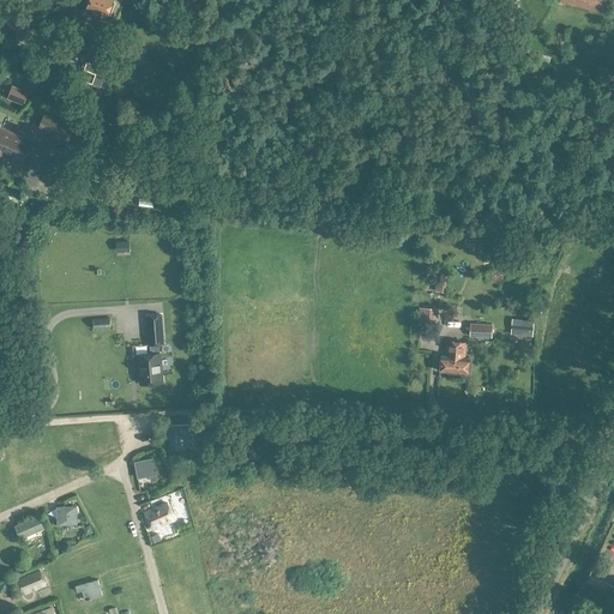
[(90,0),(88,11),(107,18),(113,0),(90,0)]
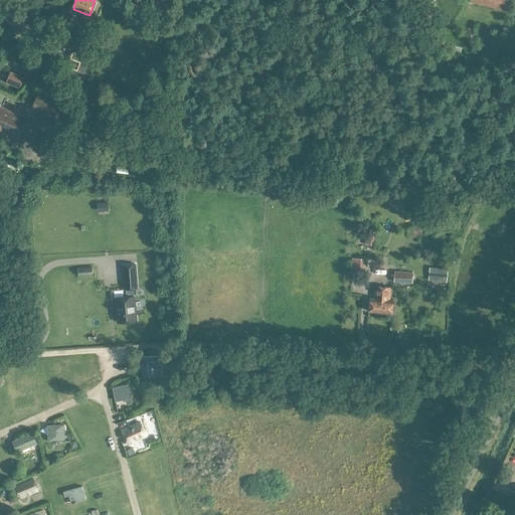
[(68,57),(65,65),(77,70),(77,69),(84,72),(91,55),(82,53),(80,49),(76,53),(72,52),(70,57),(68,57)]
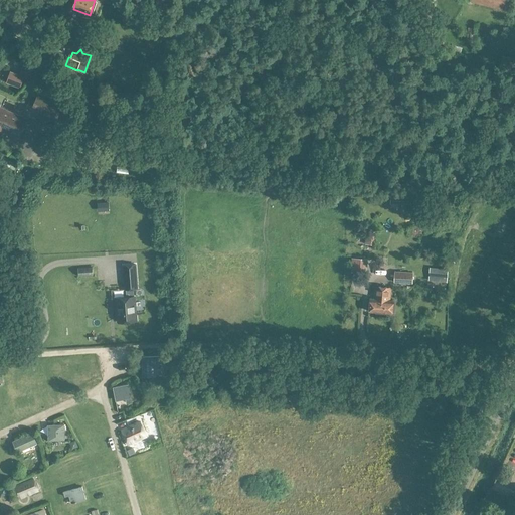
[(10,72),(6,82),(20,88),(24,77),(28,79),(29,78),(32,79),(38,65),(28,62),(26,64),(24,63),(20,76),(10,72)]
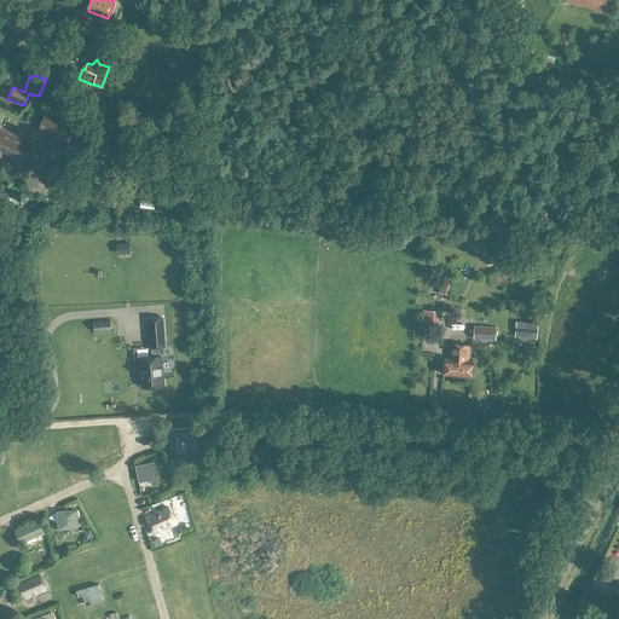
[(42,114),(41,116),(36,127),(64,140),(71,126),(42,114)]
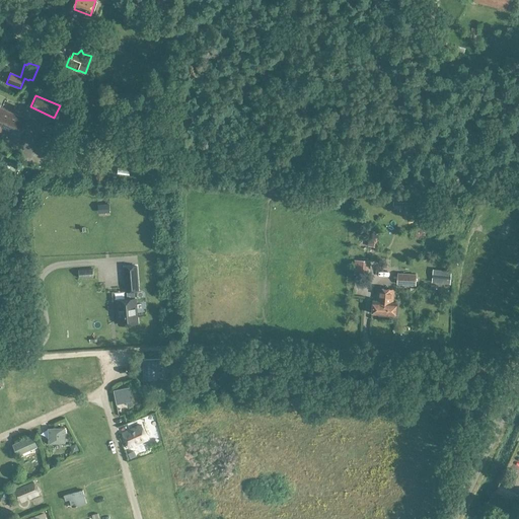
[(0,112),(0,129),(18,138),(25,124),(0,112)]
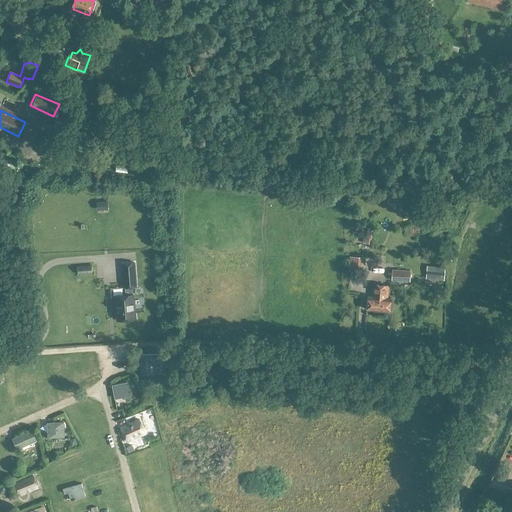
[(117,158),(118,143),(109,142),(108,157),(117,158)]
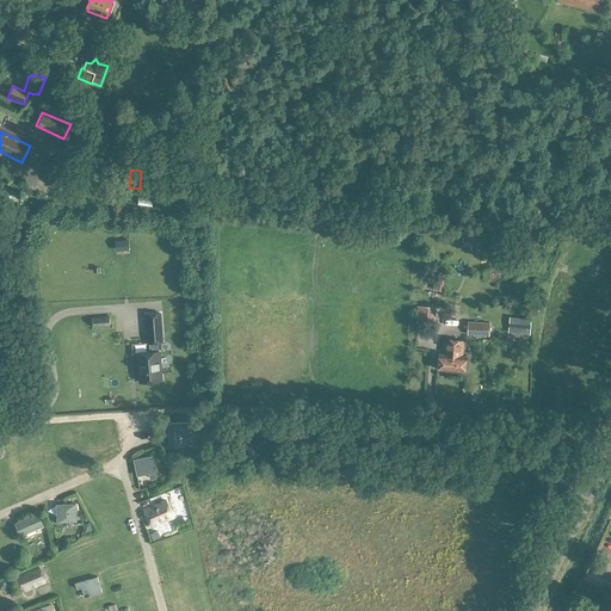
[(18,196),(0,185),(0,209),(8,214),(18,196)]
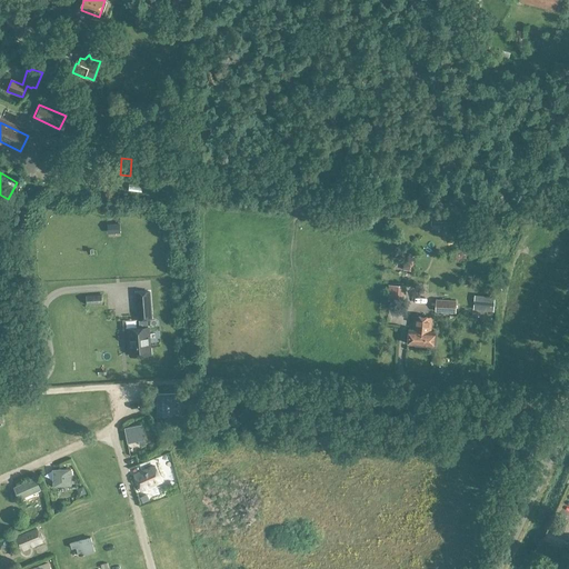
[(508,215),(507,223),(525,226),(526,217),(508,215)]
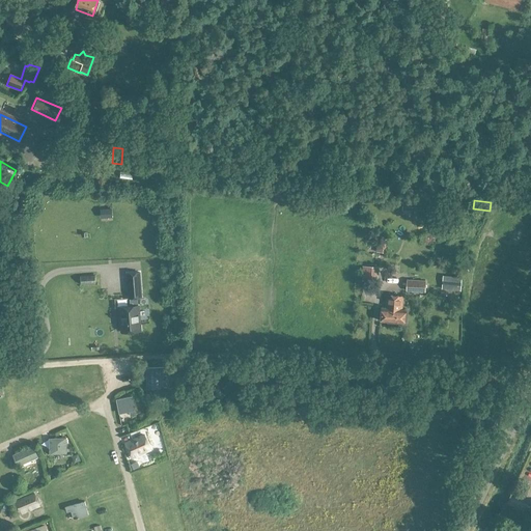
[(11,215),(12,204),(3,203),(2,214),(11,215)]
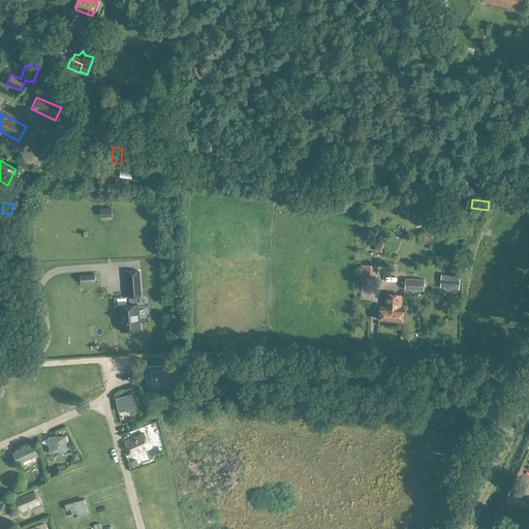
[(100,209),(100,217),(112,216),(111,208),(100,209)]
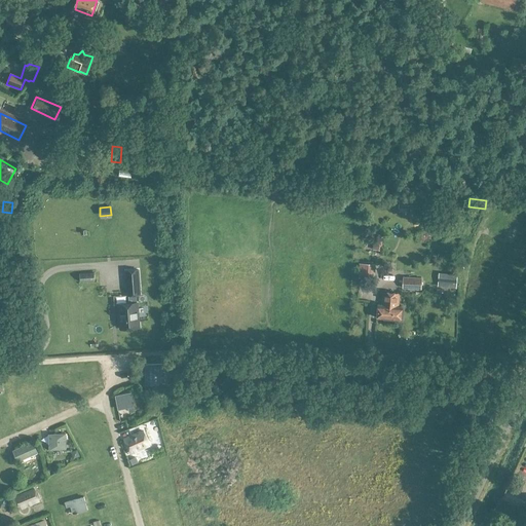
[(374,236),(373,249),(382,250),(382,237),(374,236)]
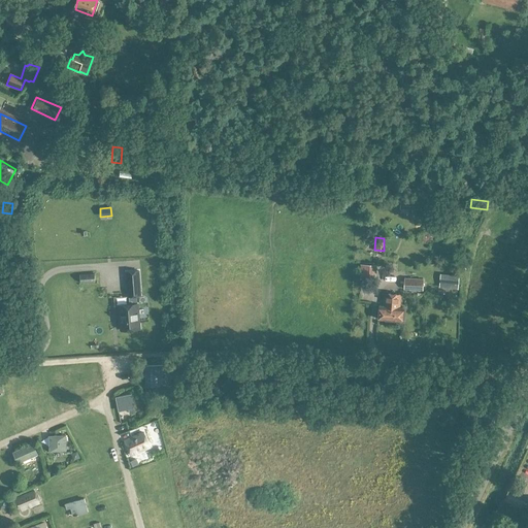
[(361,264),(360,278),(376,279),(376,265),(361,264)]
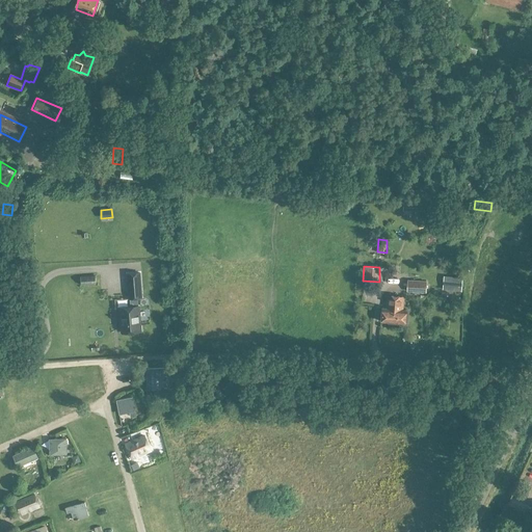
[(128,299),(131,299),(132,307),(120,308),(122,333),(140,331),(139,307),(138,307),(137,298),(142,298),(140,272),(126,273),(128,299)]
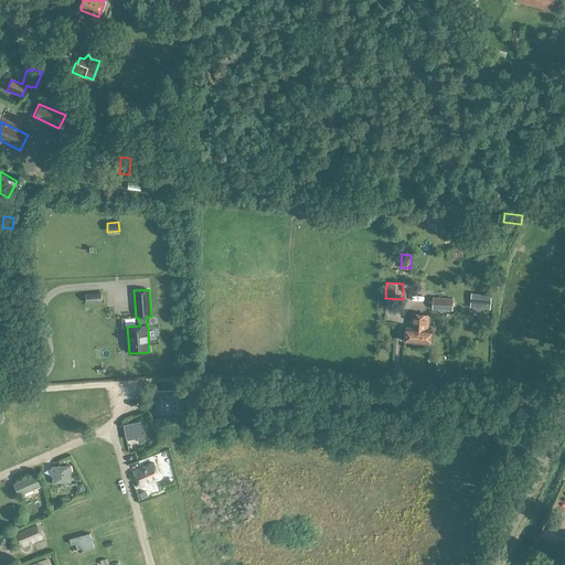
[(100,292),(85,294),(86,304),(102,302),(100,292)]
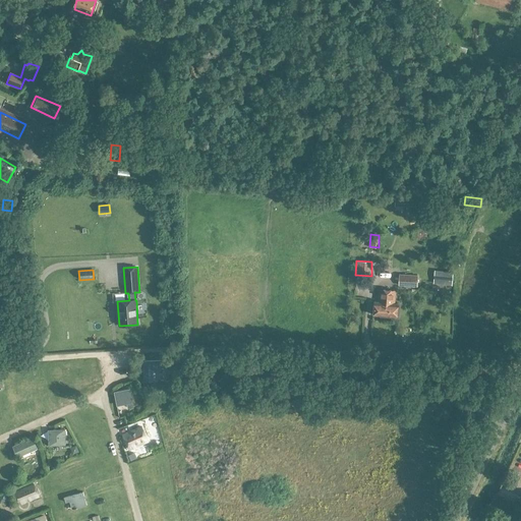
[(435,271),(433,284),(451,285),(452,272),(435,271)]
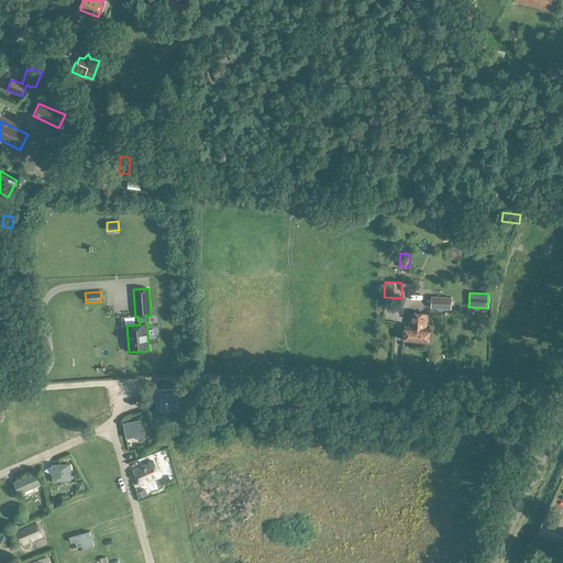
[(431,297),(431,309),(450,309),(450,297),(431,297)]
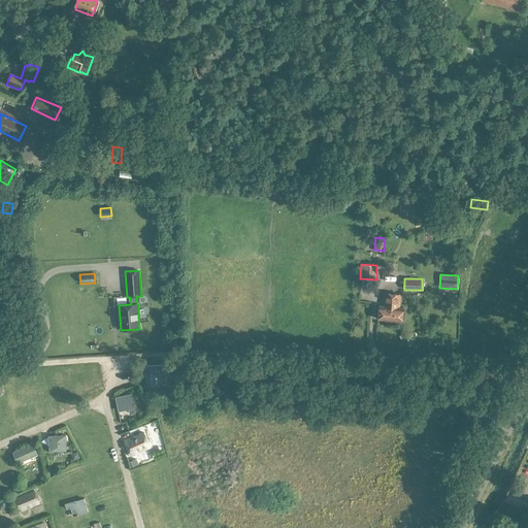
[(380,307),(378,320),(402,322),(403,309),(399,308),(400,296),(385,295),(384,307),(380,307)]
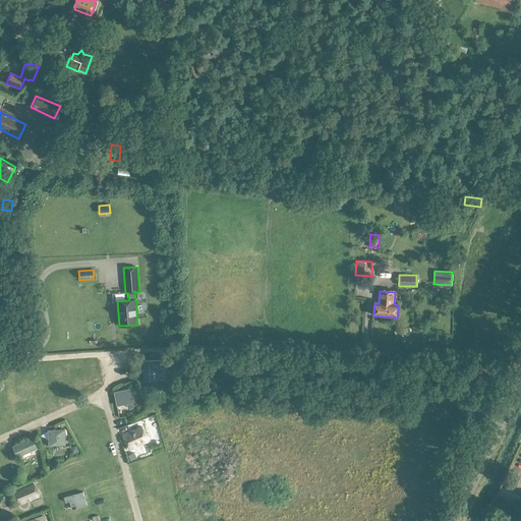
[(161,369),(161,360),(143,360),(143,382),(154,382),(153,369),(161,369)]
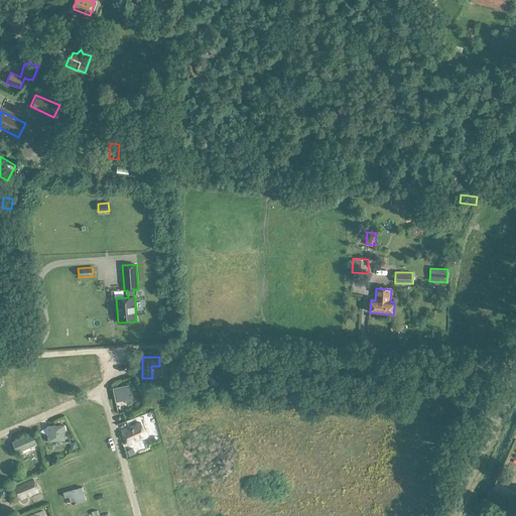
[(9,369),(9,381),(26,381),(26,369),(9,369)]
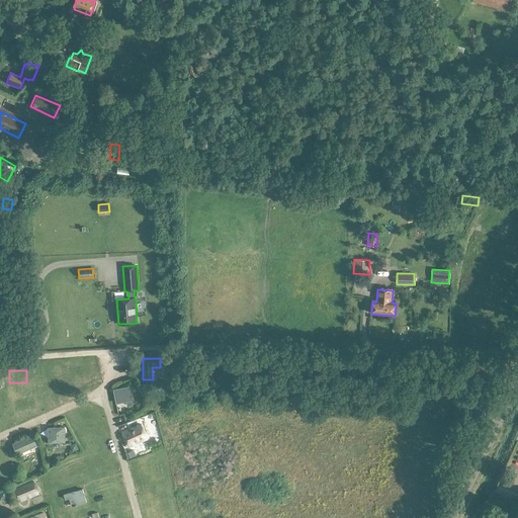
[(78,370),(77,381),(94,381),(94,370),(78,370)]
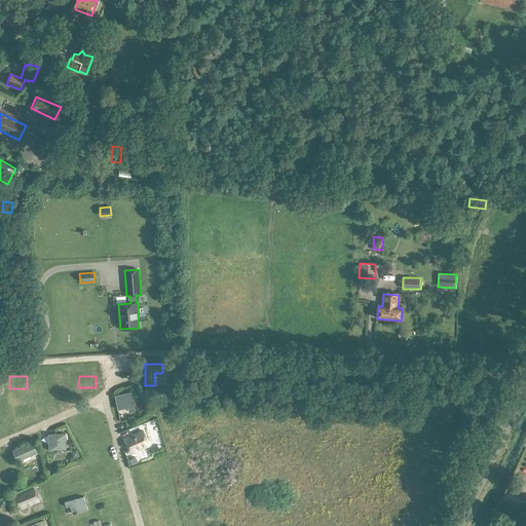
[(132,392),(115,396),(118,411),(127,409),(128,413),(135,411),(132,392)]
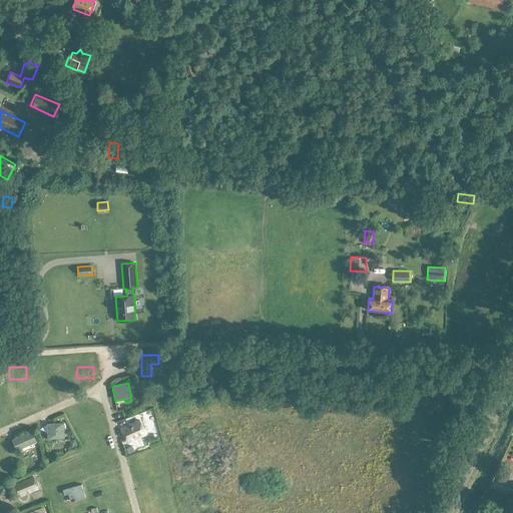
[(31,386),(31,395),(51,396),(51,386),(31,386)]
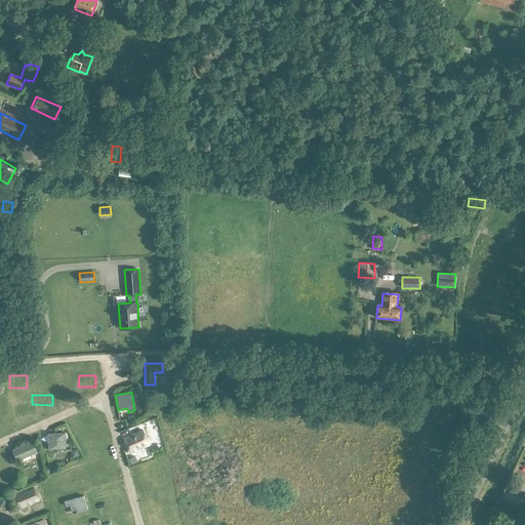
[(0,412),(0,425),(8,426),(9,412),(0,412)]
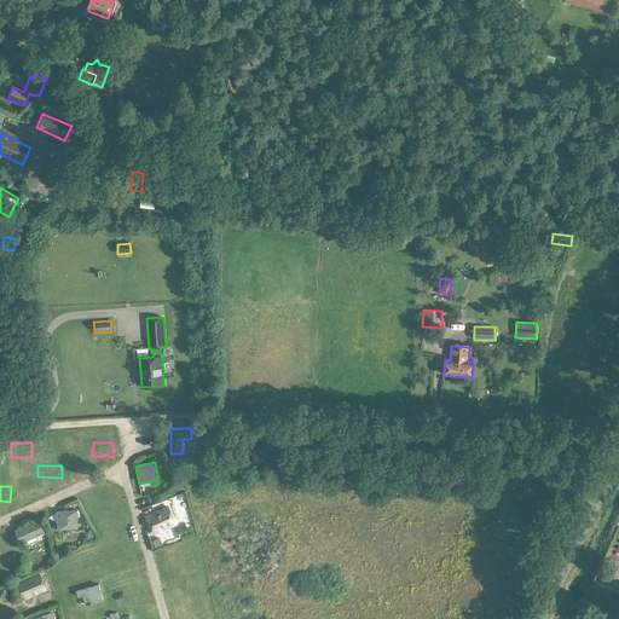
[(114,499),(114,489),(93,490),(93,501),(114,499)]
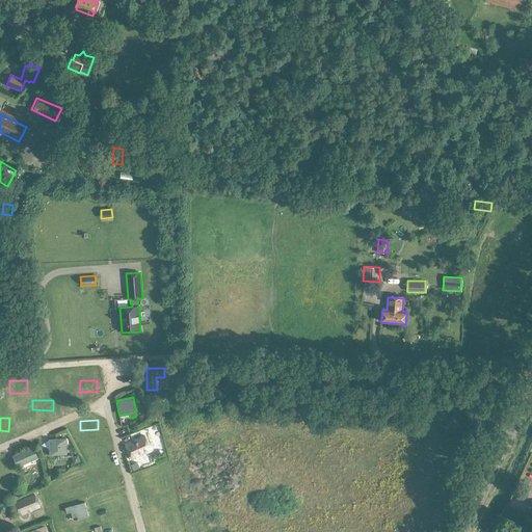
[(144,436),(126,445),(132,459),(151,451),(144,436)]
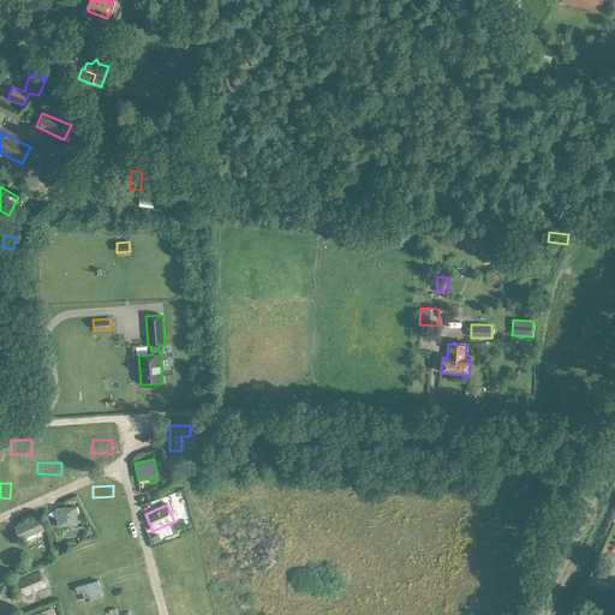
[(77,507),(57,508),(57,527),(77,526),(77,507)]
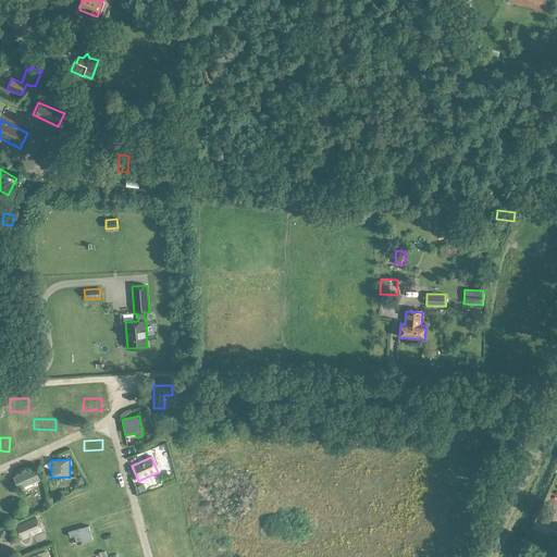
[(35,468),(13,478),(20,492),(25,489),(25,487),(40,480),(35,468)]
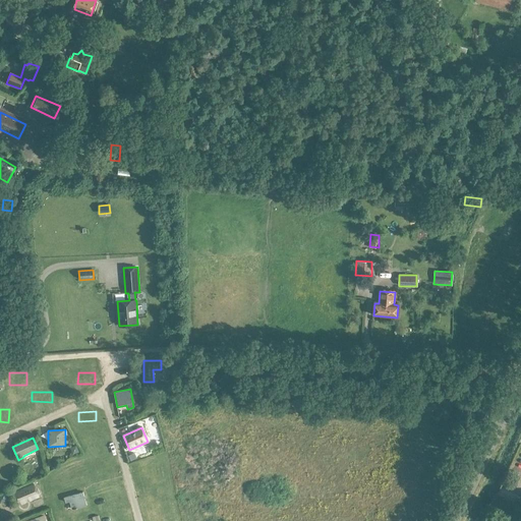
[(77,447),(74,446),(69,448),(72,455),(79,452),(77,447)]
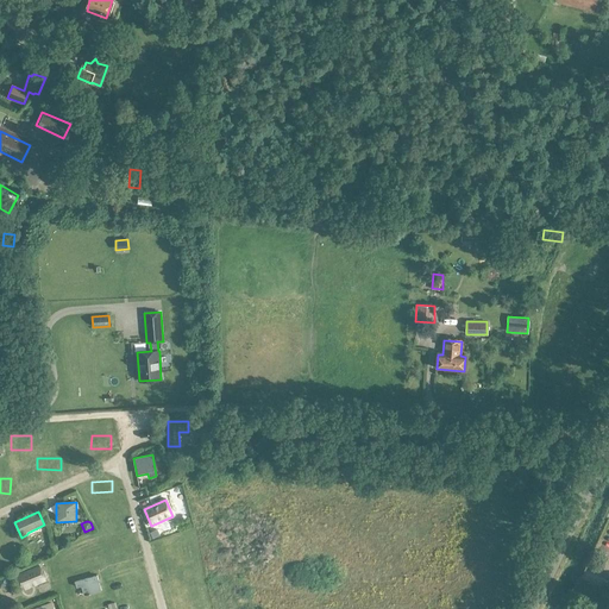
[(41,565),(16,575),(22,591),(46,583),(41,565)]
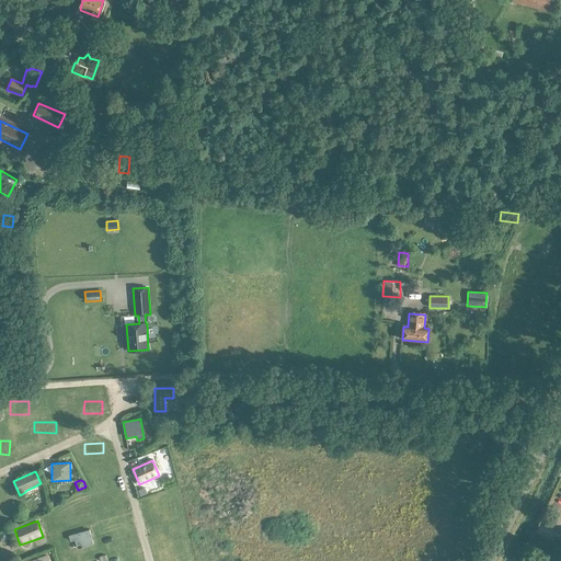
[(107,544),(115,541),(110,522),(102,523),(107,544)]
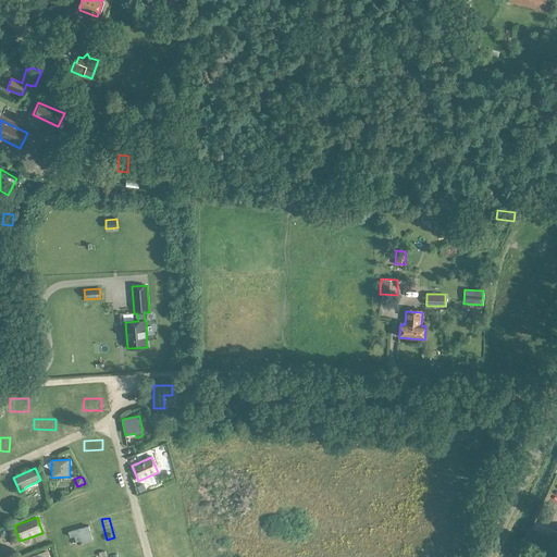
[(89,527),(70,532),(71,537),(76,535),(78,544),(82,544),(82,545),(83,544),(83,543),(93,541),(89,527)]
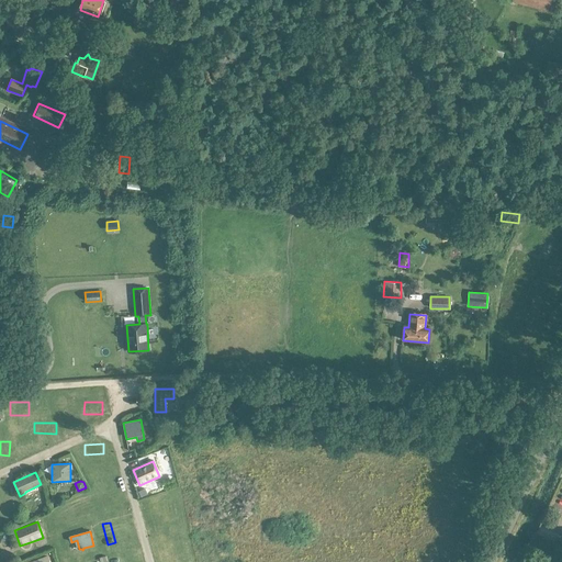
[(117,561),(137,561),(133,546),(114,551),(117,561)]
